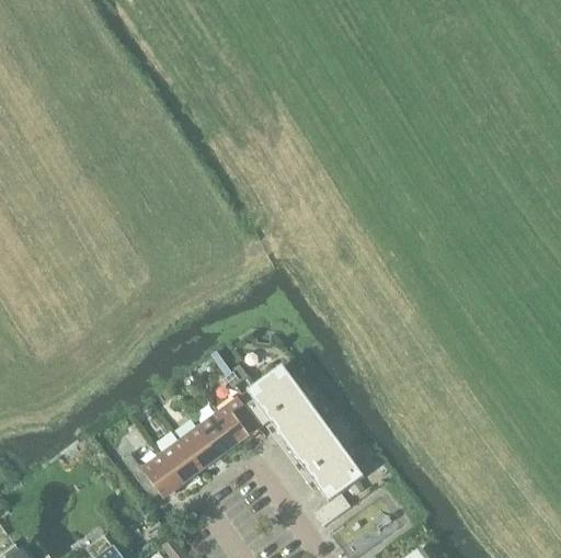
[(225,375),(232,386),(248,375),(239,364),(225,375)]
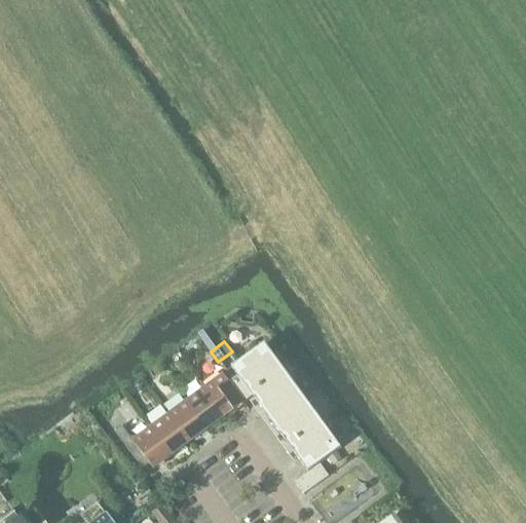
[(231,365),(251,391),(284,367),(264,341),(231,365)]
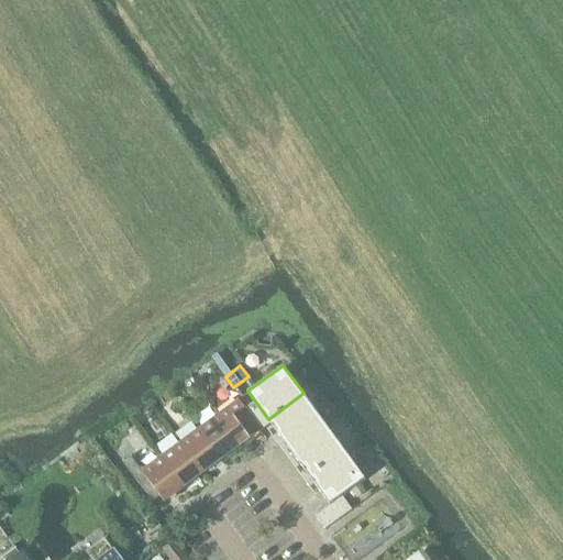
[(268,419),(288,447),(324,421),(304,393),(268,419)]
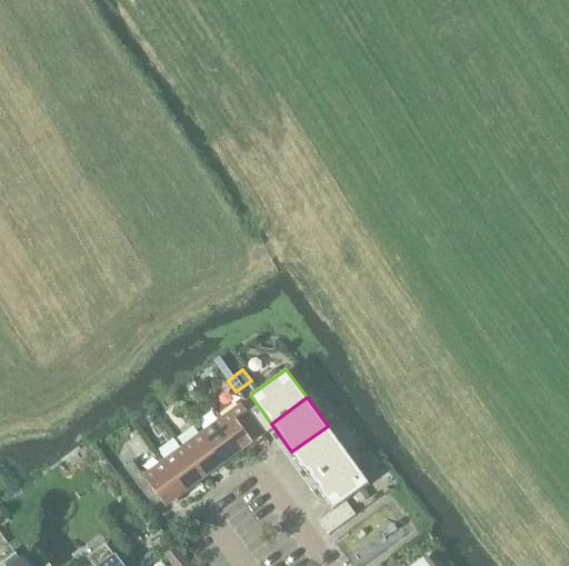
[(241,403),(221,416),(245,448),(252,442),(253,444),(265,435),(241,403)]
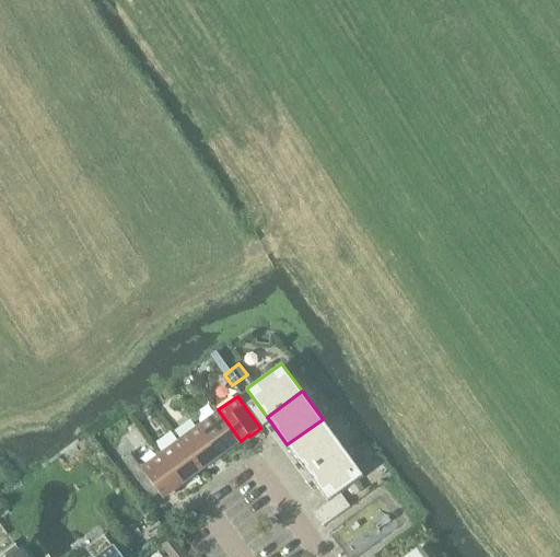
[(218,409),(198,424),(221,455),(241,441),(218,409)]
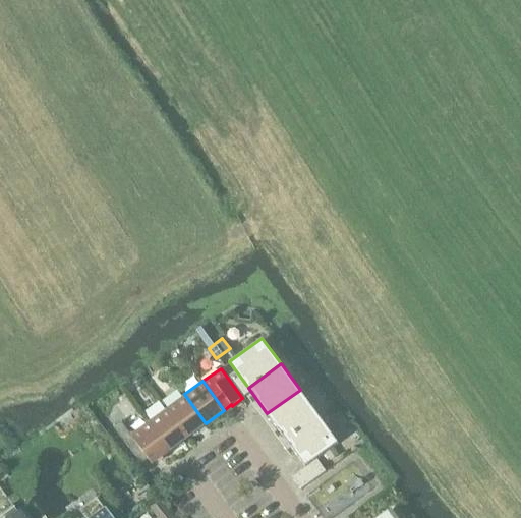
[(267,413),(286,440),(319,415),(300,390),(267,413)]
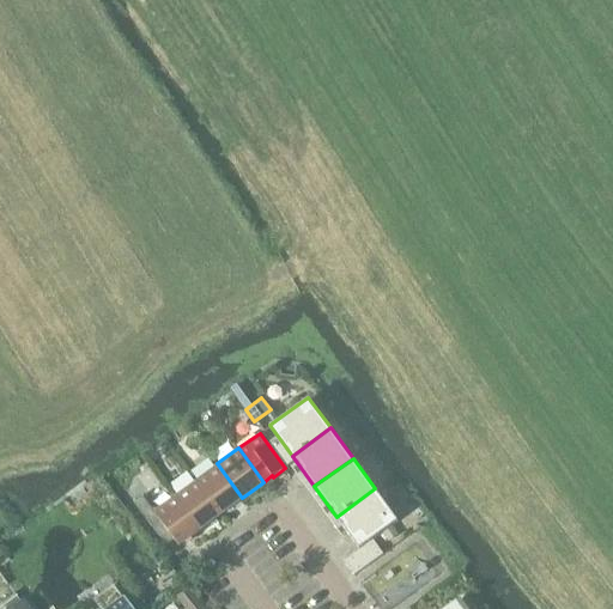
[(217,463),(196,479),(222,513),(242,498),(217,463)]
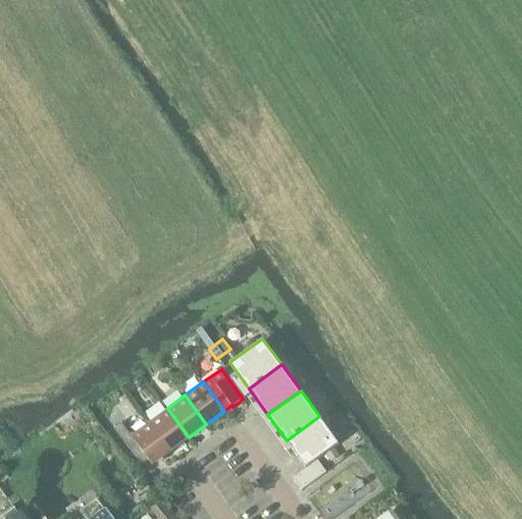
[(167,408),(149,421),(170,450),(189,437),(167,408)]
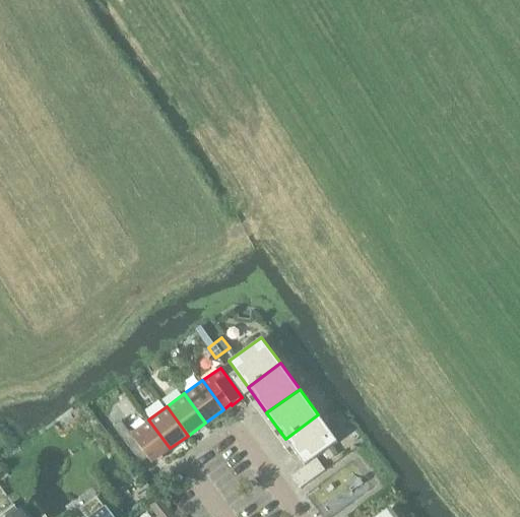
[(285,439),(304,464),(304,465),(316,456),(337,441),(318,414),(285,439)]
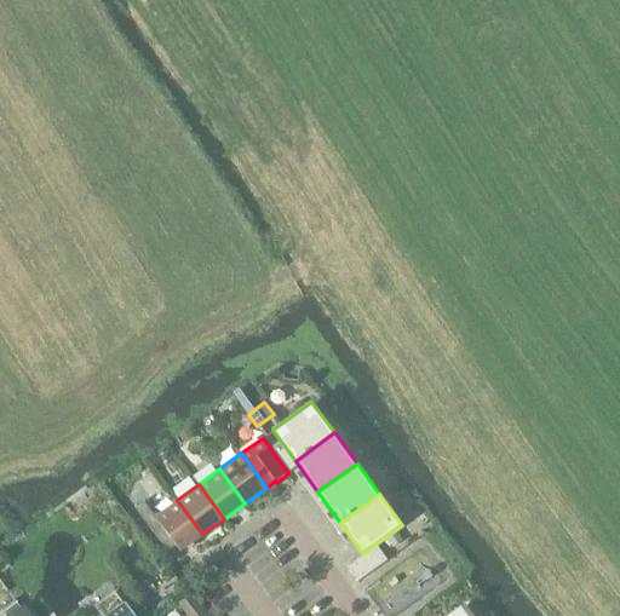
[(167,550),(176,543),(155,516),(156,516),(143,499),(135,505),(167,550)]
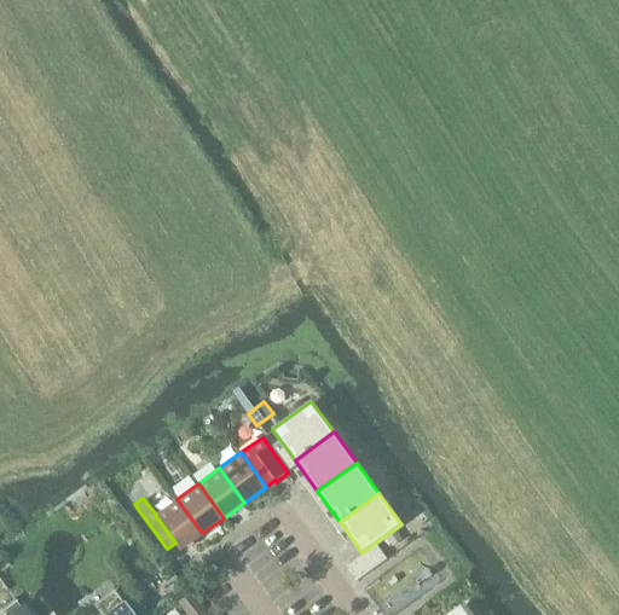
[(155,515),(175,543),(180,550),(202,533),(177,499),(156,515),(155,515)]
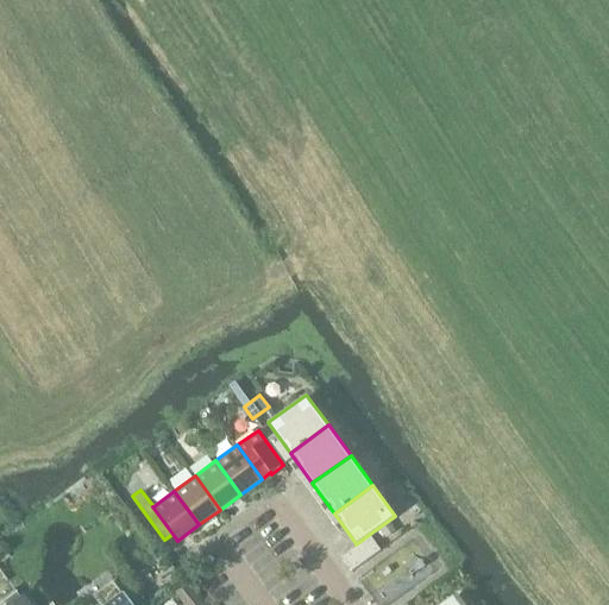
[(356,544),(356,543),(341,554),(352,569),(381,548),(370,534),(356,544)]
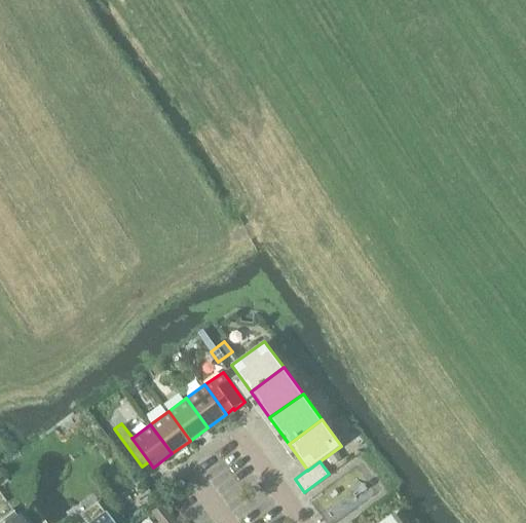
[(152,511),(160,522),(179,522),(177,520),(175,521),(161,503),(152,511)]
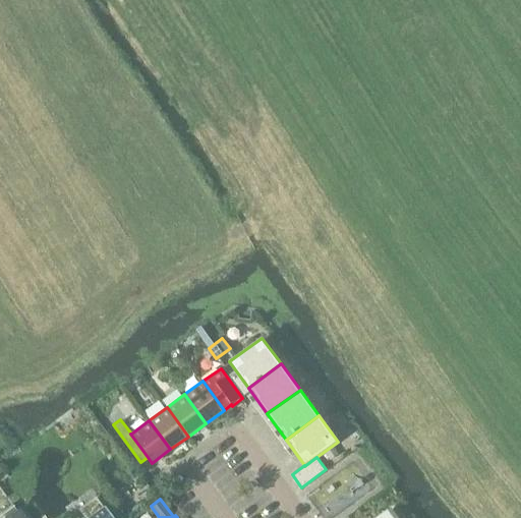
[(87,517),(114,517),(105,505),(104,506),(87,517)]
